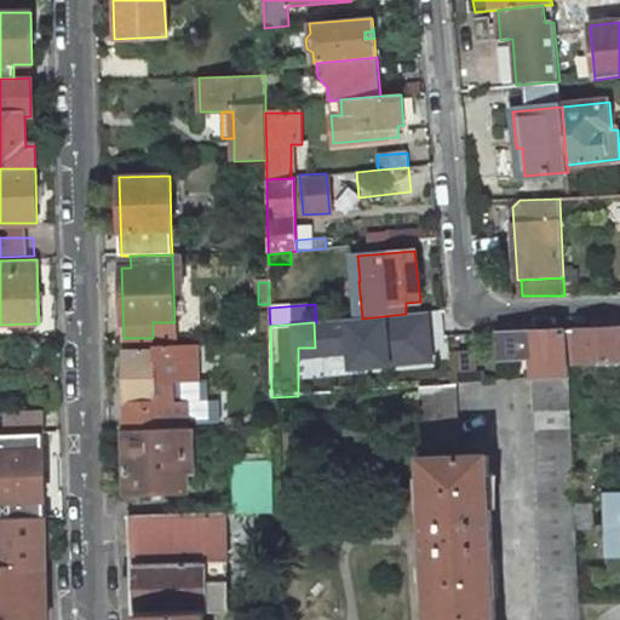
[(568,363),(619,360),(619,327),(567,331),(568,363)]
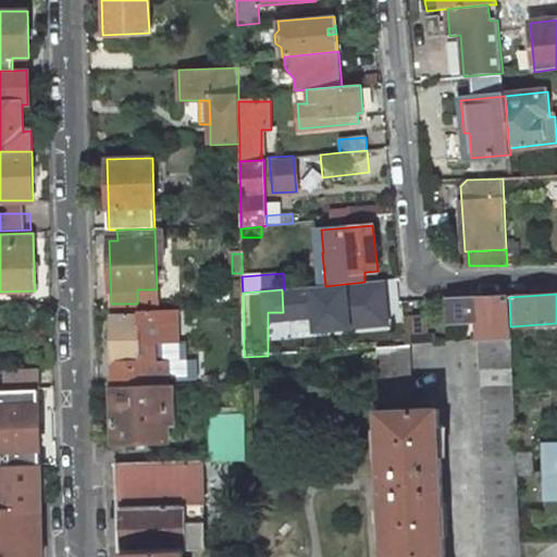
[(509,297),(447,299),(448,321),(477,320),(479,341),(511,339),(510,326),(509,297)]
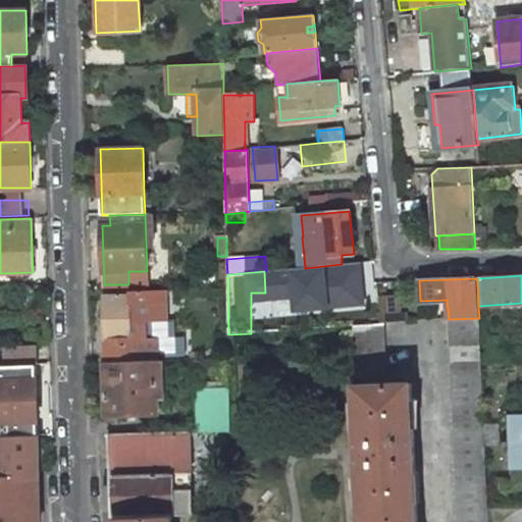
[(104,297),(106,363),(157,362),(156,337),(147,338),(147,322),(165,322),(165,291),(128,291),(128,296),(104,297)]
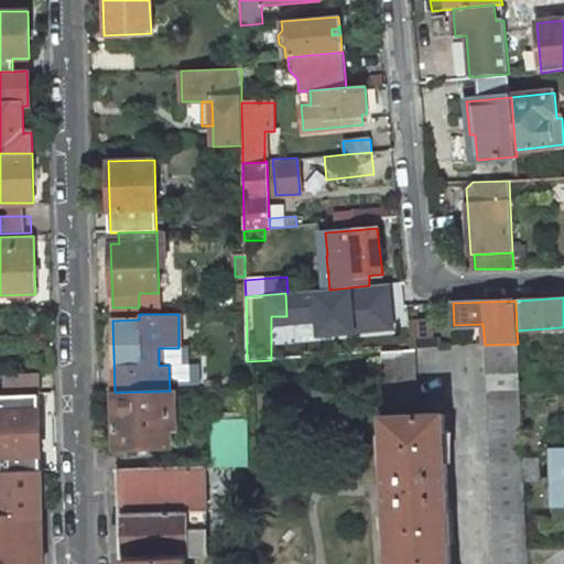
[(414,321),(416,349),(432,348),(430,320),(414,321)]
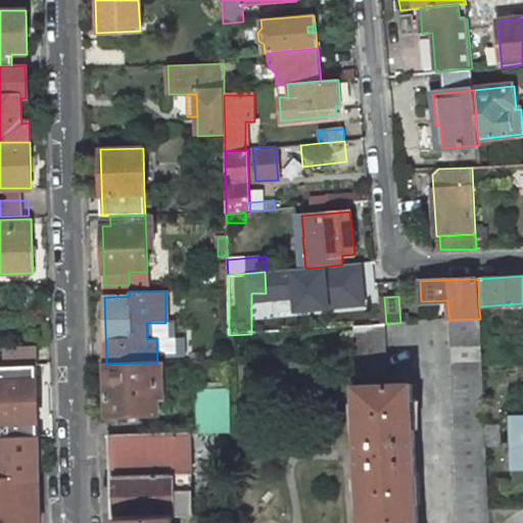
[(365,325),(386,324),(384,297),(363,299),(365,325)]
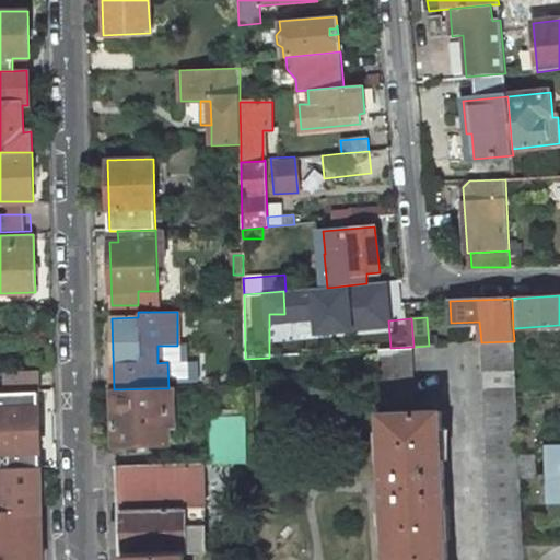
[(481,342),(490,559),(523,559),(523,543),(514,341),(481,342)]
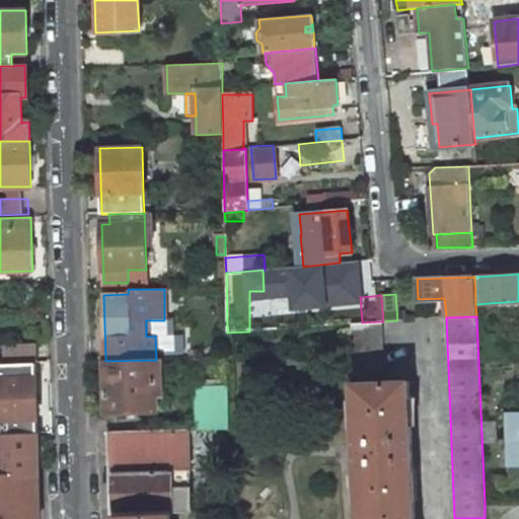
[(353,384),(358,518),(414,518),(409,382),(386,383),(382,322),(350,324),(354,384),(353,384)]
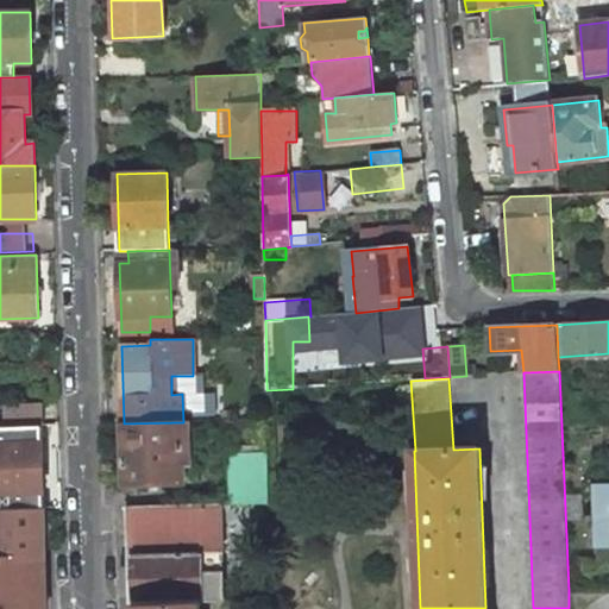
[(8,428),(42,426),(41,406),(7,407),(8,428)]
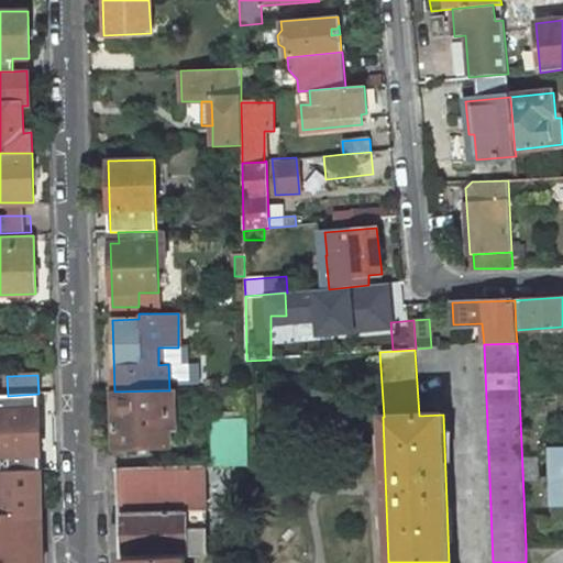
[(114,392),(116,448),(169,446),(169,390),(114,392)]
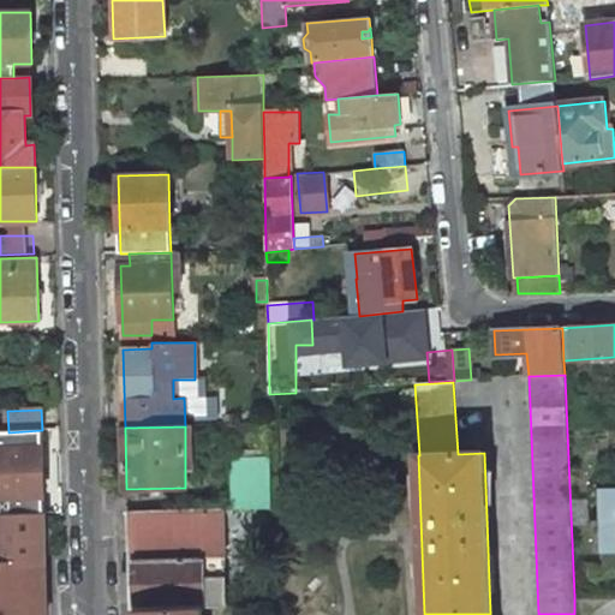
[(0,515),(45,515),(42,430),(9,433),(0,431),(0,515)]
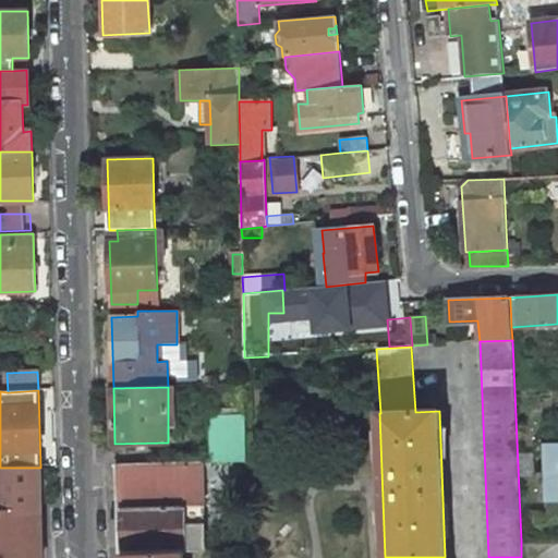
[(209,415),(209,431),(245,428),(244,414),(209,415)]
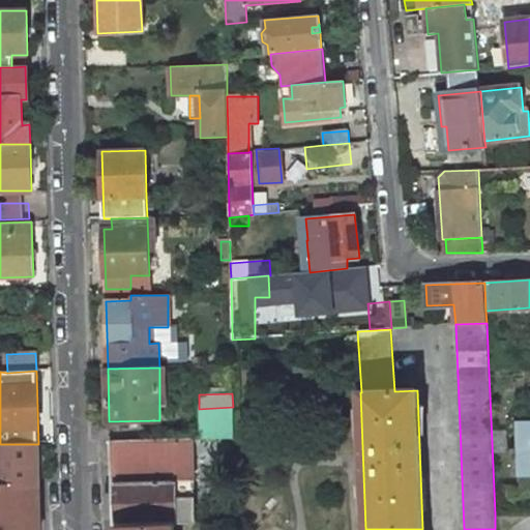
[(199,409),(200,439),(234,439),(233,407),(199,409)]
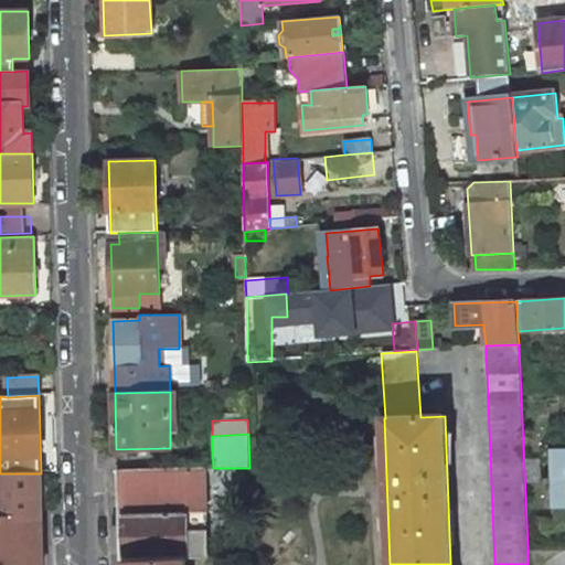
[(564,448),(553,449),(555,508),(564,508),(564,448)]
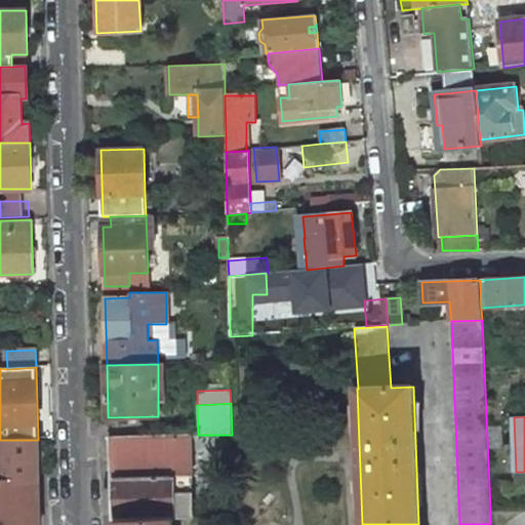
[(193,475),(193,434),(109,437),(110,478),(193,475)]
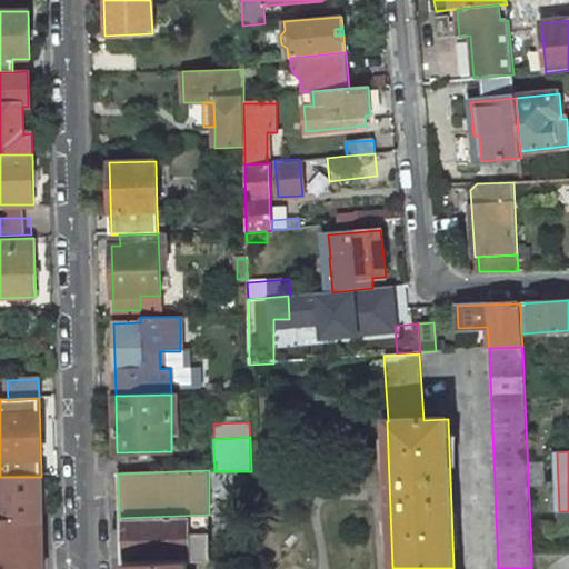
[(0,568),(43,568),(42,531),(36,531),(35,520),(42,519),(41,477),(0,477),(0,568)]
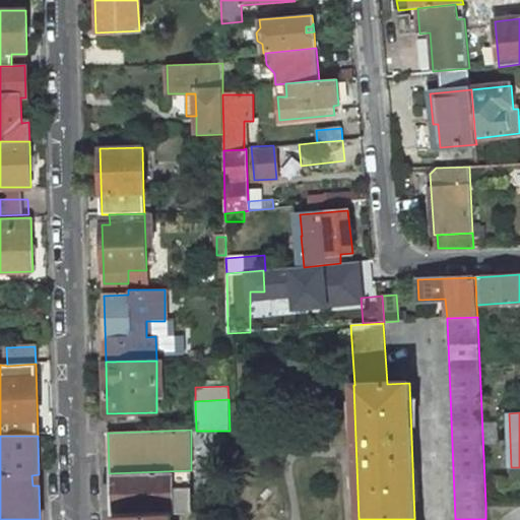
[(192,513),(191,470),(109,473),(110,516),(115,515),(171,513),(171,514),(192,513)]
